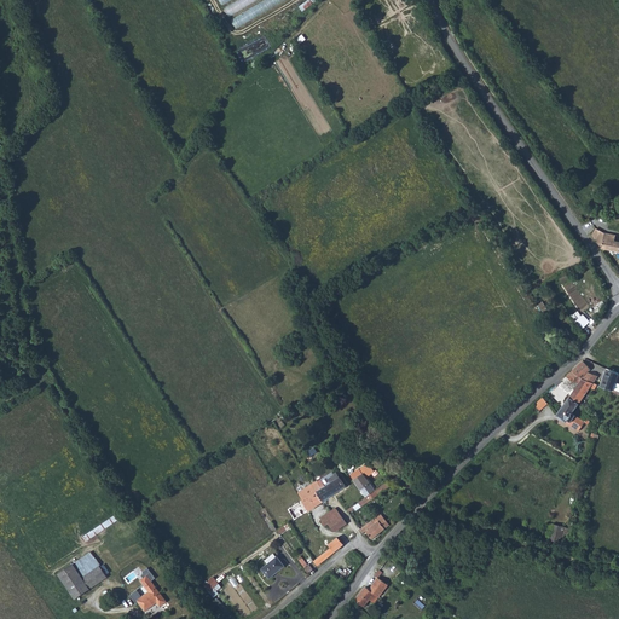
[(230,16),(258,0),(236,0),(225,7),(230,16)]
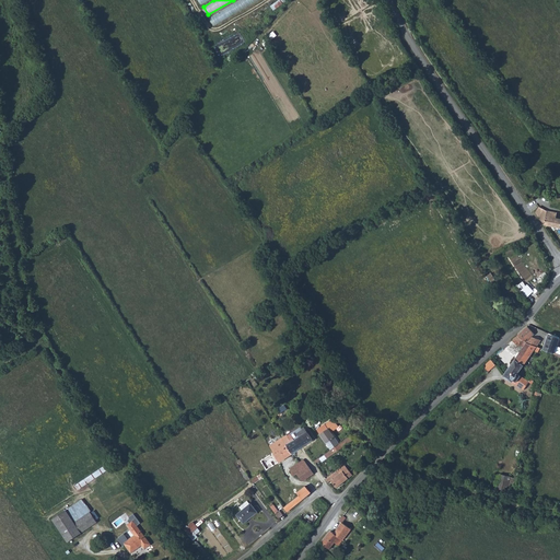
[(238,0),(209,16),(213,25),(258,0),(238,0)]
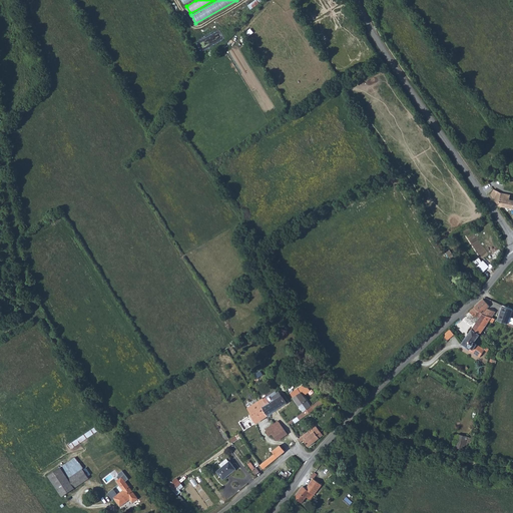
[(254,0),(247,6),(250,9),(259,3),(255,0),(254,0)]
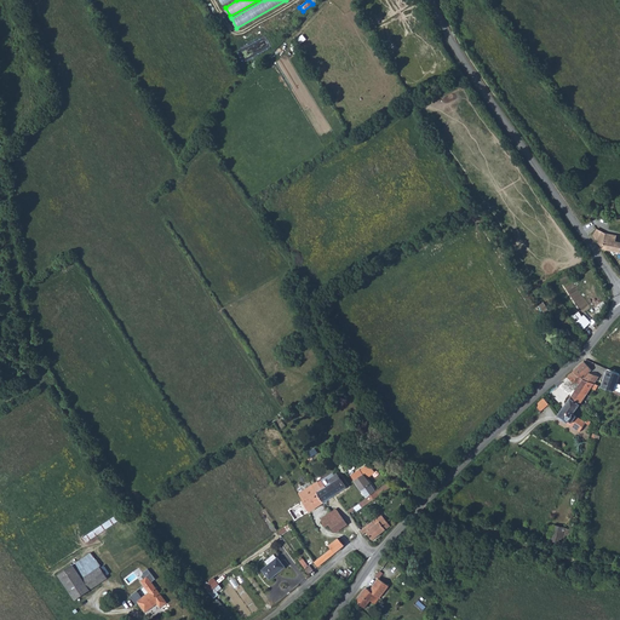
[(619,240),(608,237),(609,233),(596,225),(595,228),(598,230),(595,235),(600,242),(606,248),(619,251),(619,240)]
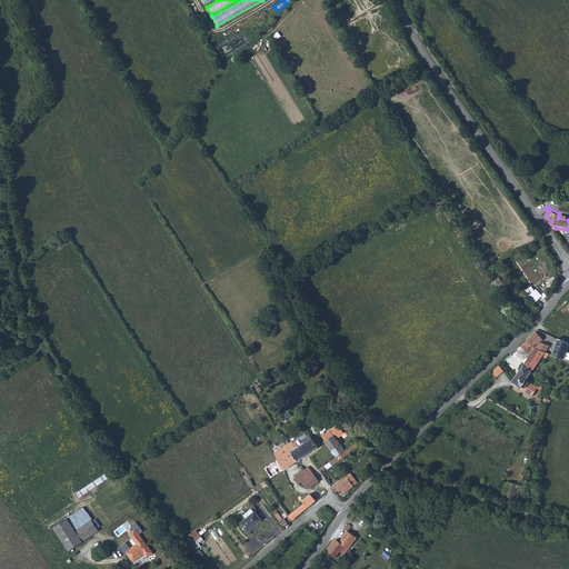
[(541,296),(537,290),(530,296),(535,301),(541,296)]
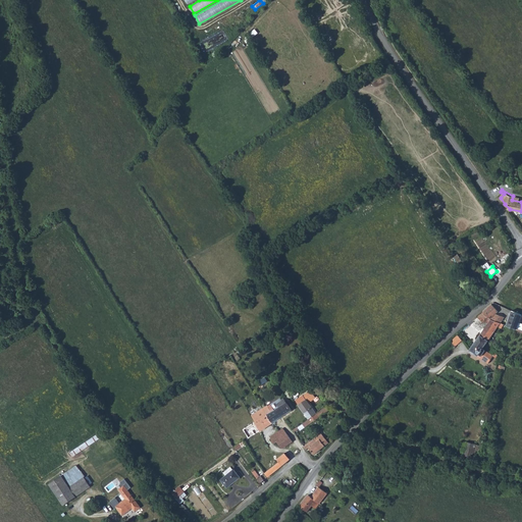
[(476,286),(483,294),(485,292),(482,289),(478,284),(476,286)]
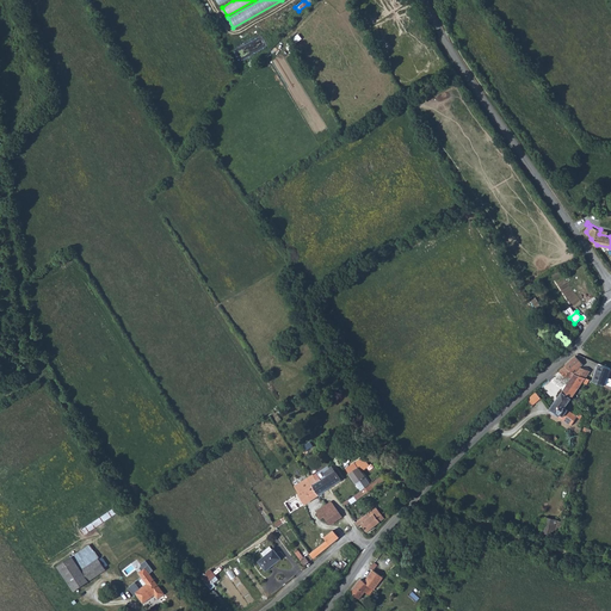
[(569,362),(565,366),(575,375),(585,378),(590,371),(579,368),(580,366),(581,366),(584,364),(575,356),(569,362)]
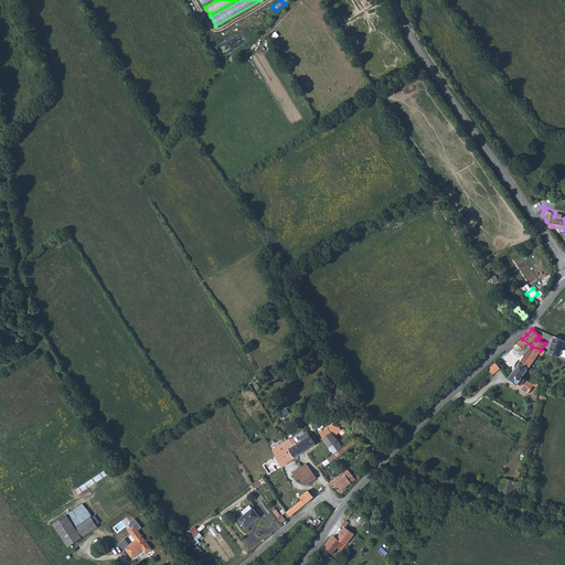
[(554,337),(547,353),(558,358),(560,354),(564,356),(564,350),(562,350),(564,341),(555,337),(554,337)]
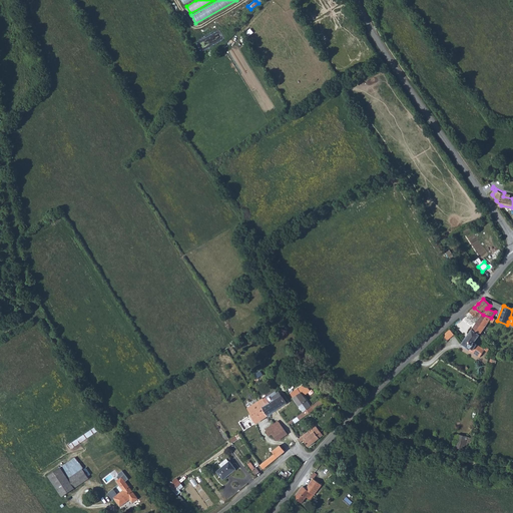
[(483,315),(474,308),(469,313),(473,317),(476,315),(480,319),(483,315)]
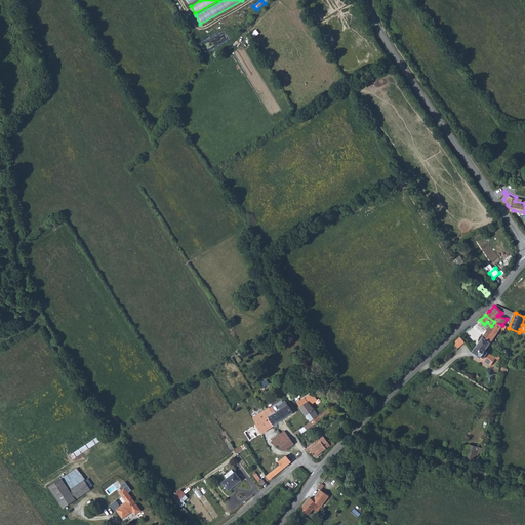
[(491,326),(476,347),(484,352),(485,351),(500,328),(505,330),(507,327),(502,325),(494,322),(491,326)]
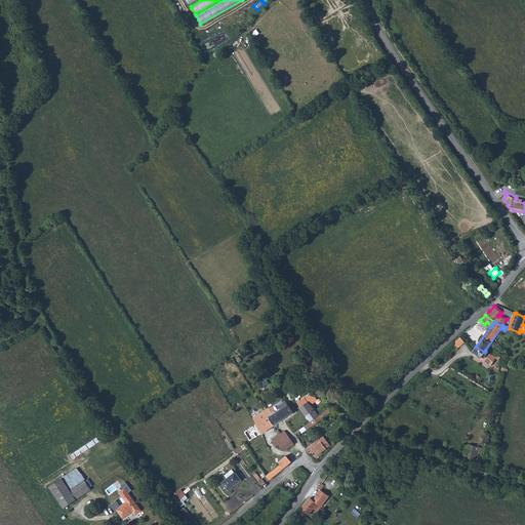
[(460,337),(454,344),(458,348),(465,342),(460,337)]
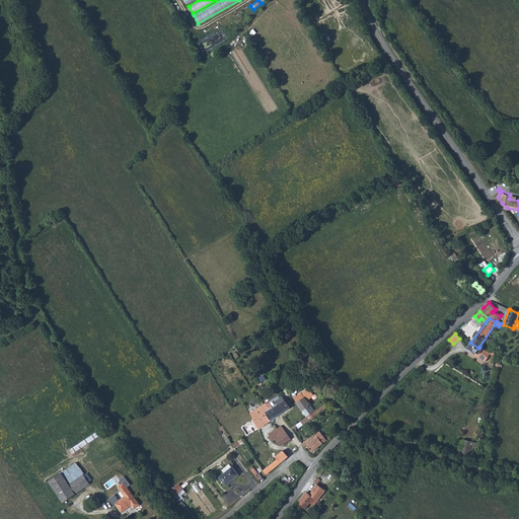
[(470,343),(466,349),(476,356),(486,361),(491,355),(493,356),(495,353),(492,352),(491,354),(479,347),(478,348),(470,343)]
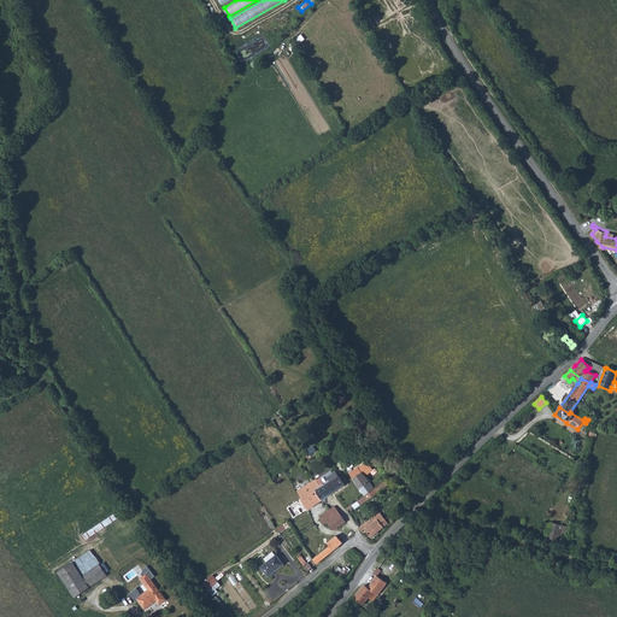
[(228,460),(231,465),(239,460),(231,450),(221,457),(225,462),(228,460)]
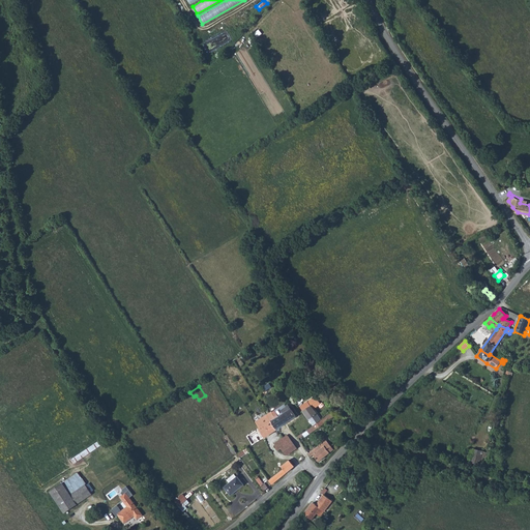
[(314,409),(320,404),(315,396),(308,402),(304,404),(306,408),(302,410),(314,425),(321,420),(314,409)]
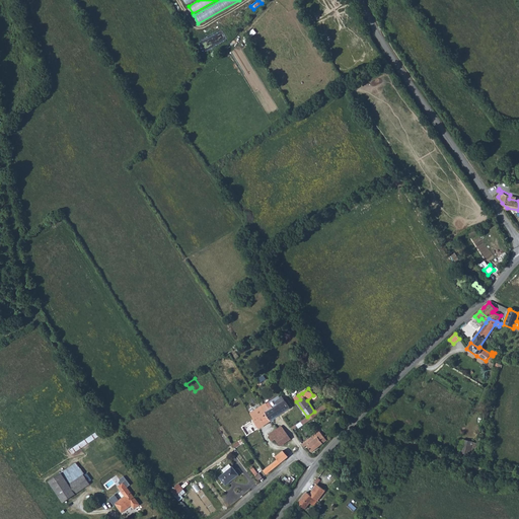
[(273,409),(278,416),(290,408),(285,400),(282,396),(280,397),(279,395),(267,403),(271,410),(273,409)]
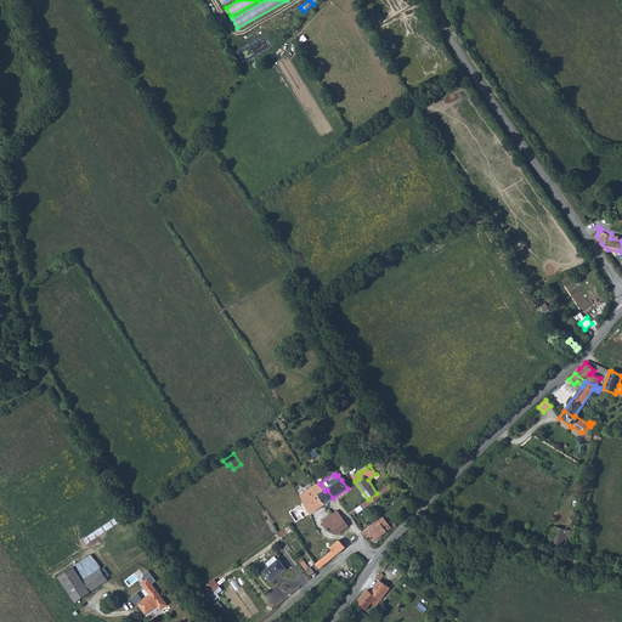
[(276,490),(281,498),(284,496),(282,493),(299,482),(295,476),(277,488),(276,490)]
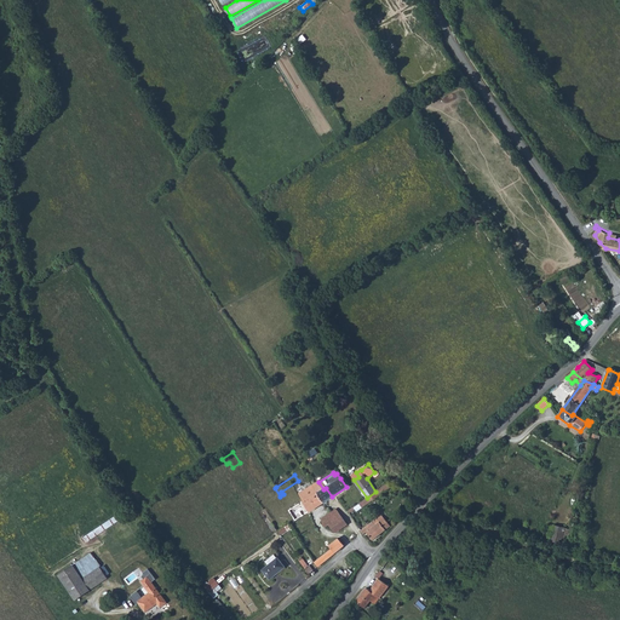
[(304,491),(298,481),(281,492),(283,494),(280,497),(290,511),(294,520),(296,521),(298,522),(300,522),(310,516),(310,511),(332,497),(326,488),(323,489),(319,482),(304,491)]
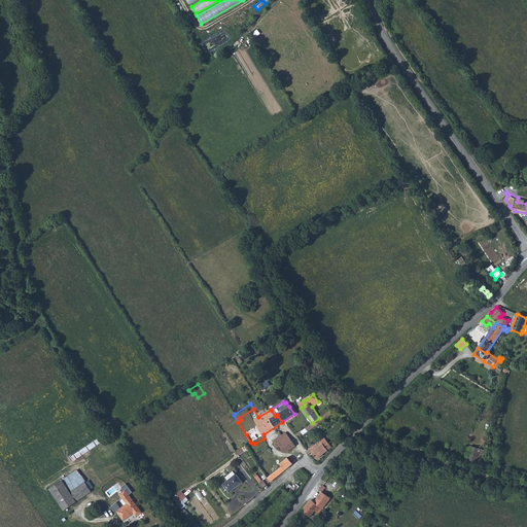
[(322,421),(332,414),(329,410),(319,418),(322,421)]
